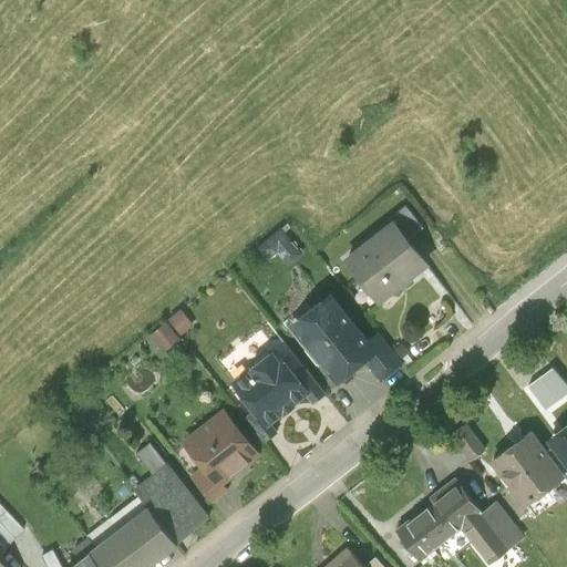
[(389,219),(391,222),(408,241),(422,229),(404,207),(389,219)]
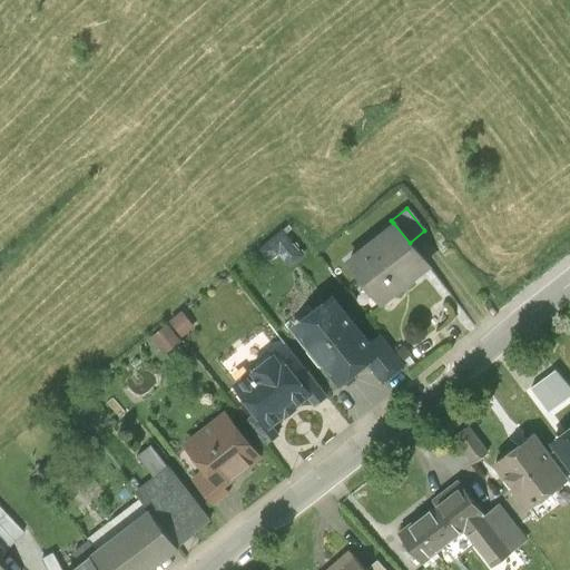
[(393,223),(344,261),(380,304),(428,266),(410,243),(393,223)]
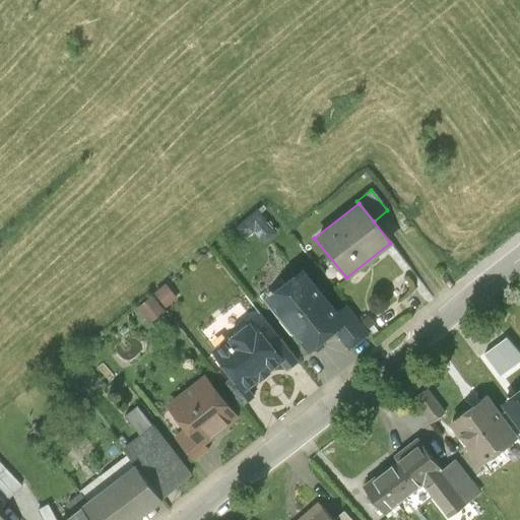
[(256,210),(236,226),(246,239),(256,231),(265,242),(275,234),(256,210)]
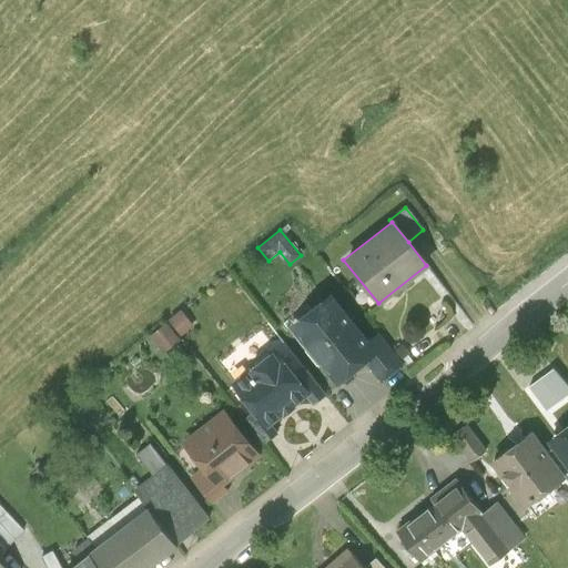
[(362,359),(374,350),(366,340),(328,294),(288,326),(334,382),(340,376),(345,378),(352,374),(351,368),(362,359)]
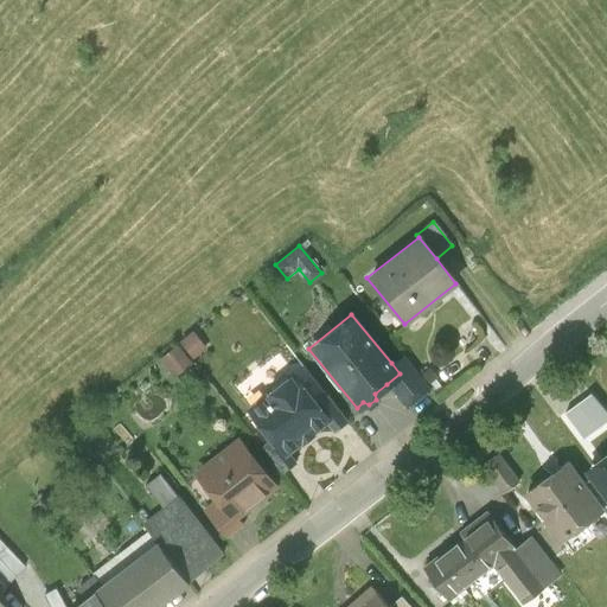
[(195,334),(183,344),(193,359),(206,350),(195,334)]
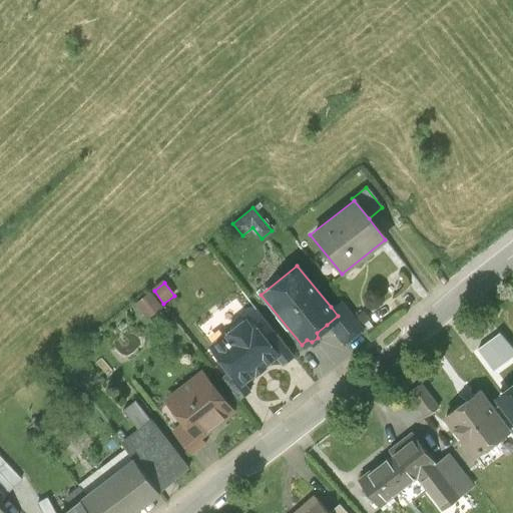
[(161,306),(151,293),(137,304),(147,317),(161,306)]
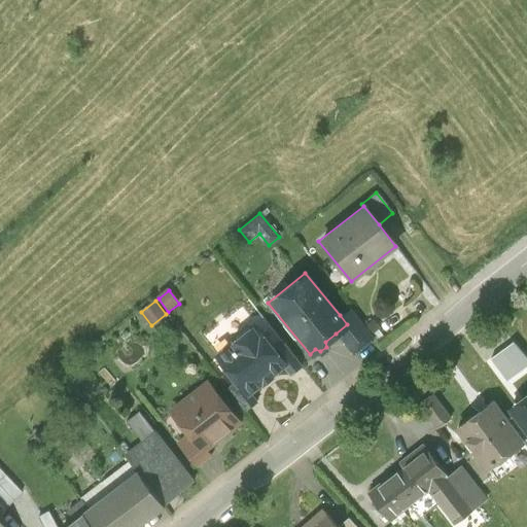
[(350,306),(340,315),(347,324),(336,334),(352,352),(374,335),(363,322),(350,306)]
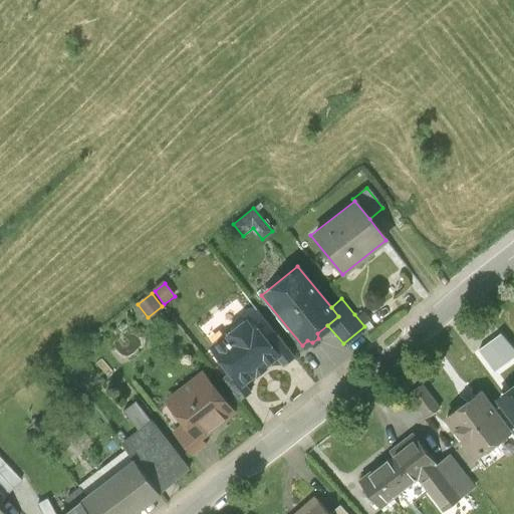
[(357,312),(354,314),(364,326),(368,331),(374,326),(369,320),(371,318),(365,311),(360,315),(357,312)]
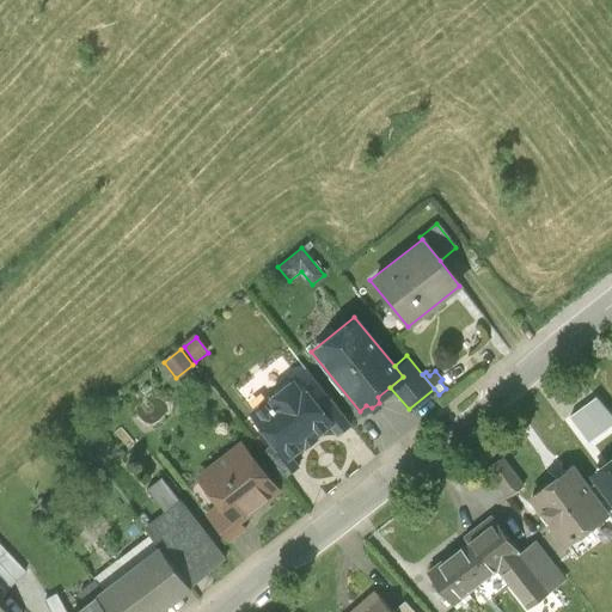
[(319,407),(308,393),(304,391),(294,380),(289,384),(285,384),(274,392),(273,397),(252,412),(275,441),(289,459),(292,457),(330,427),(334,424),(319,407)]
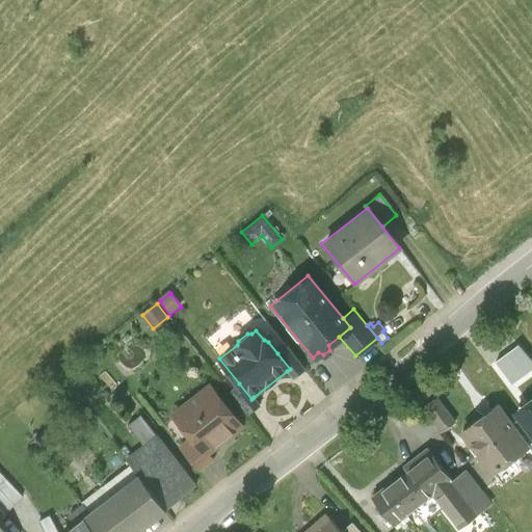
[(531,361),(519,345),(496,361),(513,383),(531,369),(531,361)]
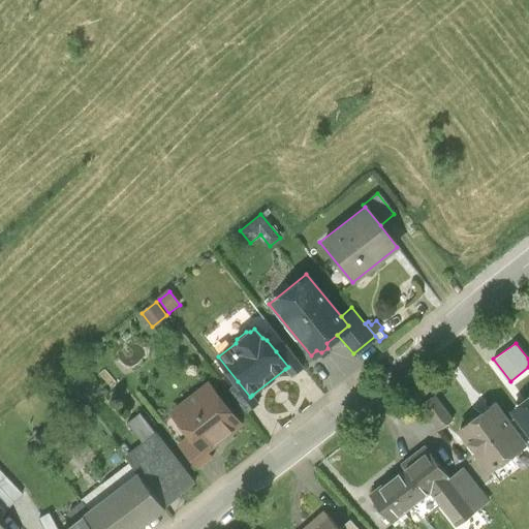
[(283,345),(276,351),(288,367),(285,369),(292,378),(303,370),(283,345)]
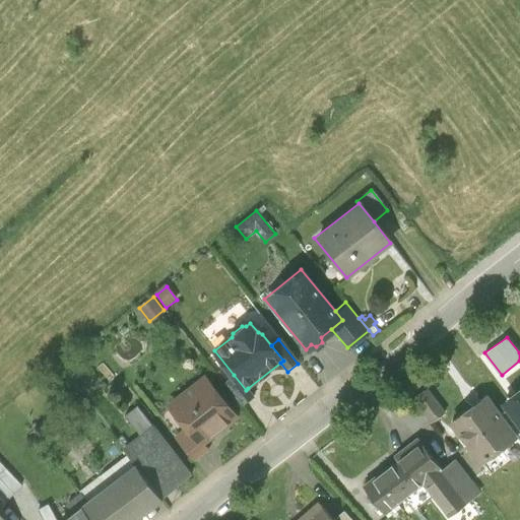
[(246,390),(234,375),(225,382),(245,406),(256,397),(248,388),(246,390)]
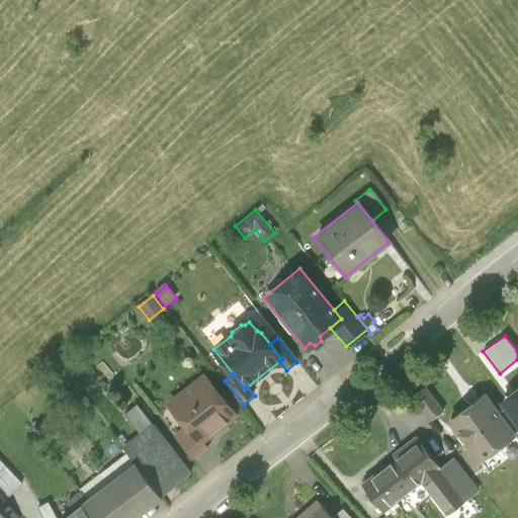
[(187,427),(201,443),(203,442),(236,416),(203,375),(169,404),(187,427)]
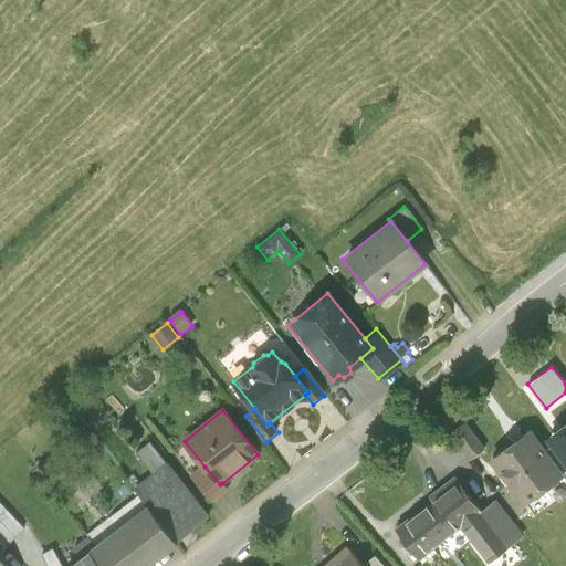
[(484,449),(467,425),(453,435),(471,459),(484,449)]
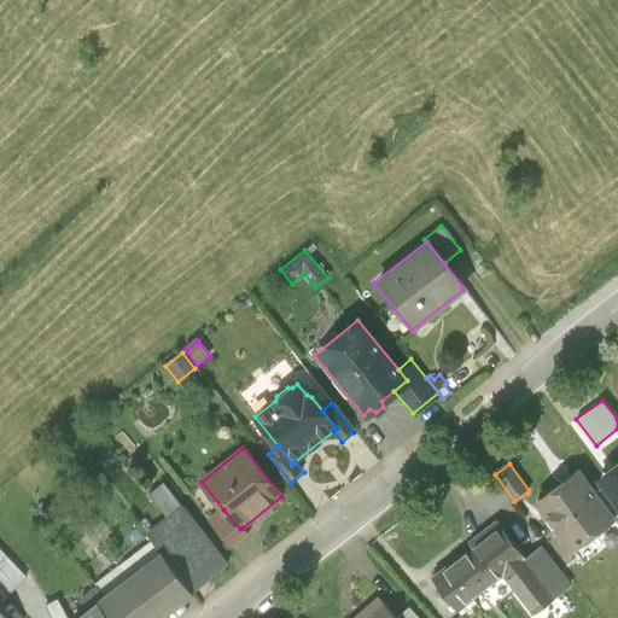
[(617,465),(599,479),(604,484),(593,491),(613,519),(617,525),(617,465)]
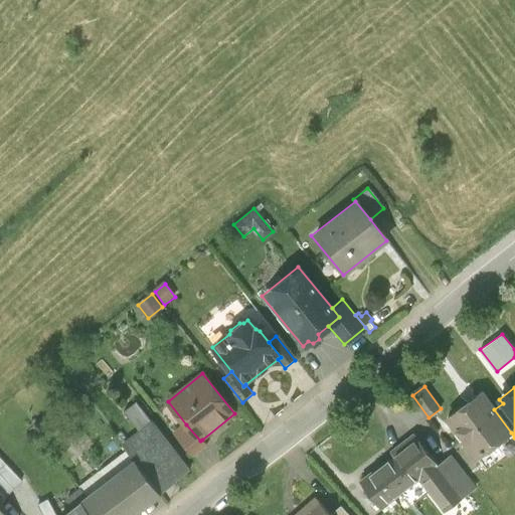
[(482,392),(448,417),(477,458),(511,433),(494,409),(482,392)]
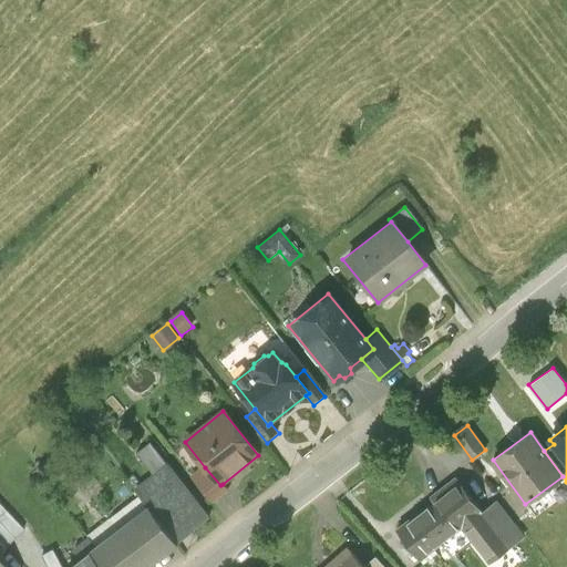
[(151,507),(176,539),(207,516),(154,446),(140,457),(156,480),(140,493),(141,494),(151,507)]
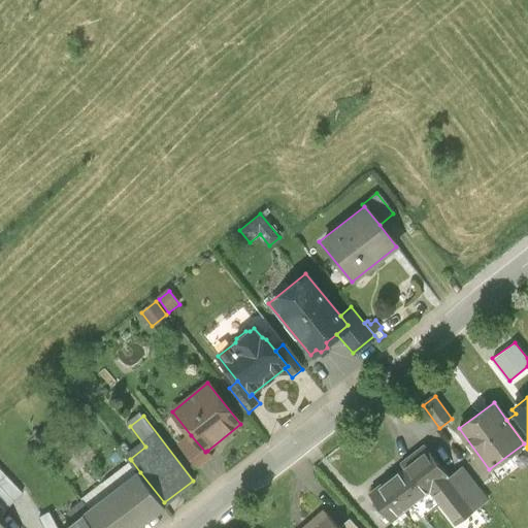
[(205,452),(191,435),(179,444),(197,467),(211,456),(207,451),(205,452)]
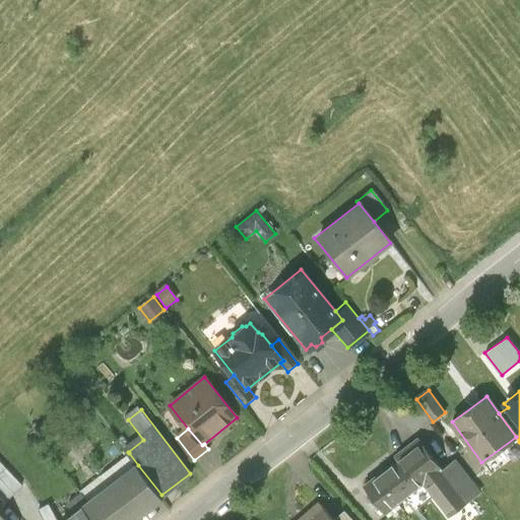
[(416,443),(366,483),(389,512),(421,486),(419,484),(427,479),(438,469),(416,443)]
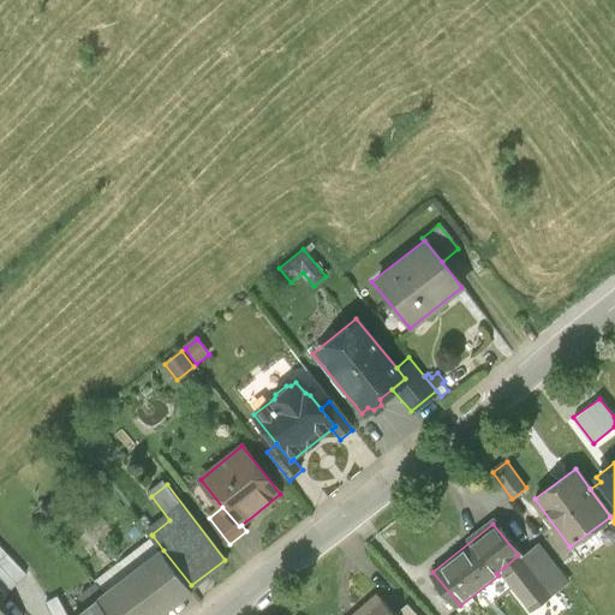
[(163,550),(153,536),(97,579),(108,592),(163,550)]
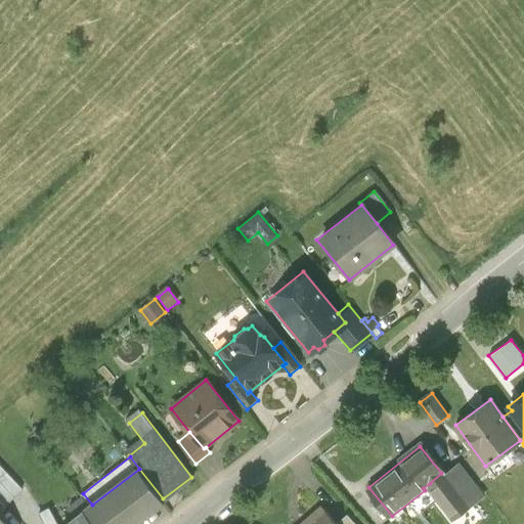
[(459,461),(441,473),(430,483),(434,488),(432,491),(453,519),(485,494),(459,461)]
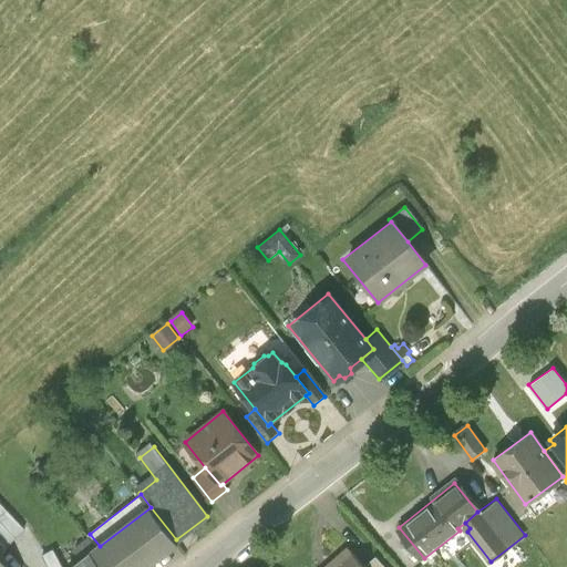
[(100,546),(72,566),(148,566),(179,544),(176,539),(151,507),(100,546)]
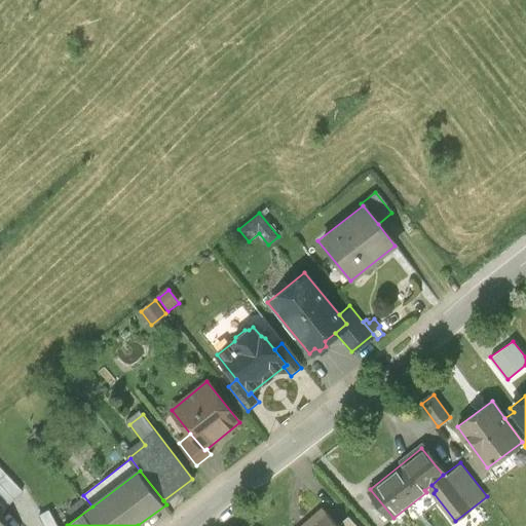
[(46,525),(59,525),(50,510),(40,514),(46,525)]
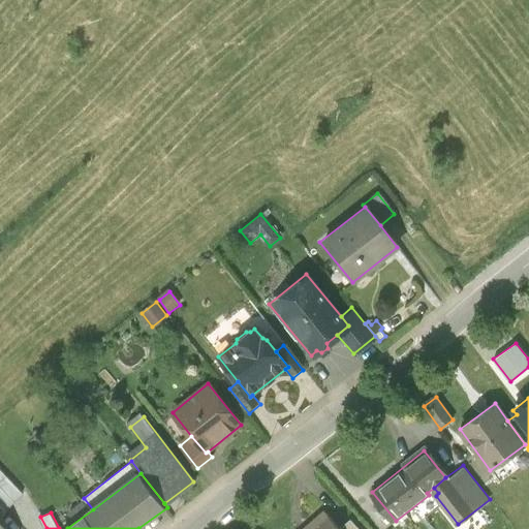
[(337,528),(324,514),(306,528),(337,528)]
